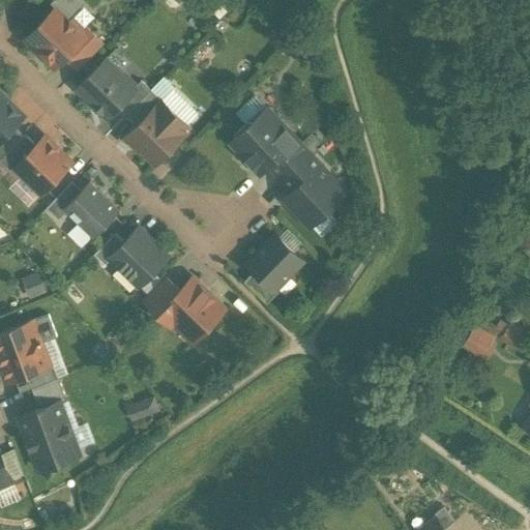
[(56,7),(57,6),(59,8),(61,7),(72,18),(75,15),(76,15),(84,6),(77,0),(52,0),(51,2),(56,7)]
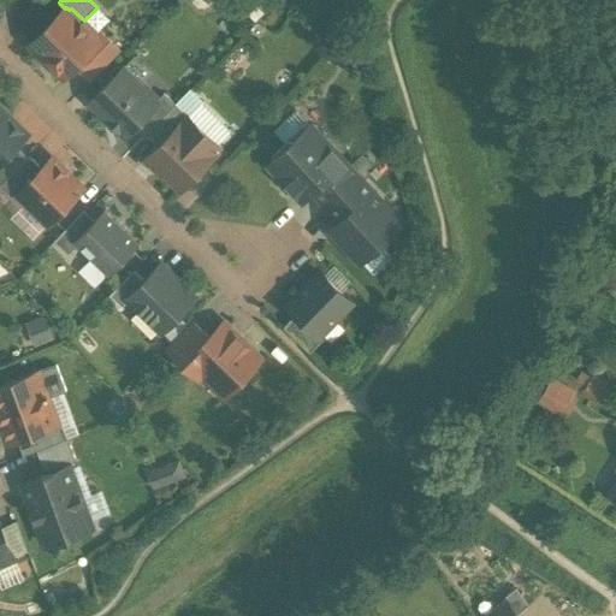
[(69,10),(66,7),(65,9),(30,43),(65,77),(75,66),(100,40),(95,35),(84,24),(84,21),(71,9),(69,10)]
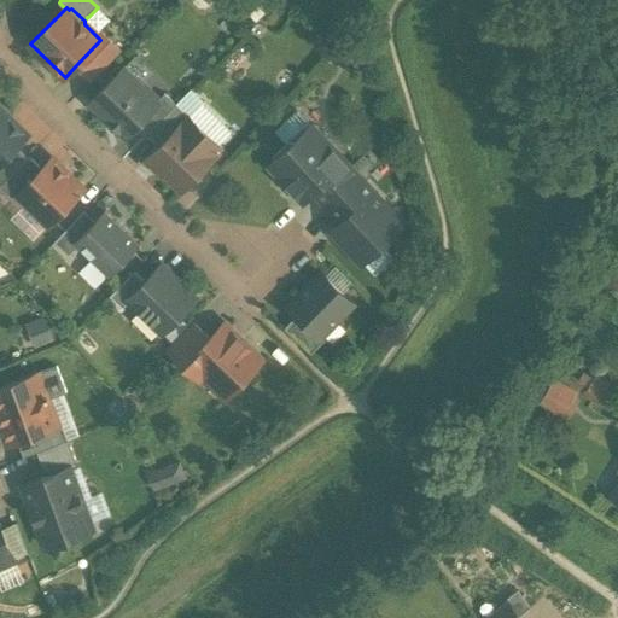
[(100,40),(75,66),(91,82),(121,51),(99,30),(95,35),(100,40)]
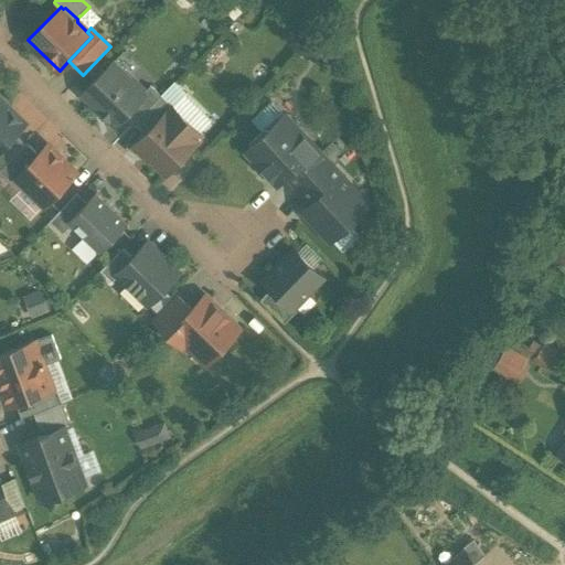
[(144,93),(113,64),(83,94),(115,125),(124,115),(145,94),(144,93)]
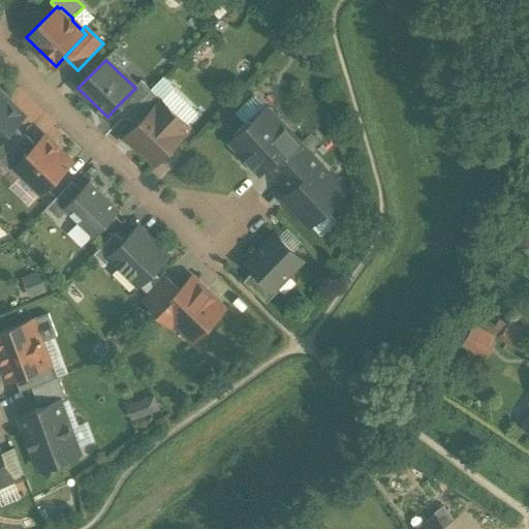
[(161,99),(188,125),(200,112),(163,76),(151,89),(161,99)]
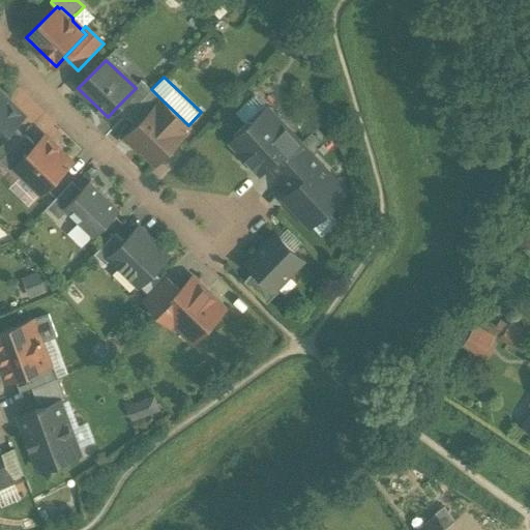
[(136,88),(116,108),(125,116),(151,89),(141,80),(135,87),(136,88)]
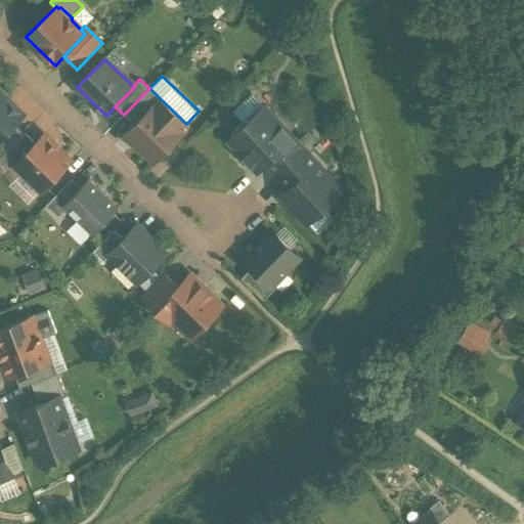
[(149,88),(124,115),(134,125),(160,98),(149,88)]
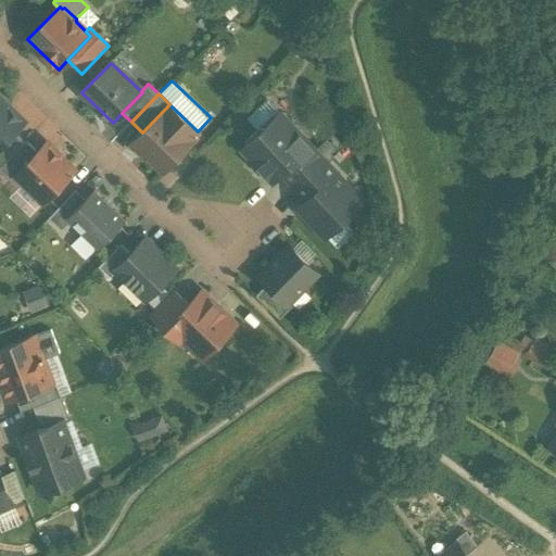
[(0,97),(0,146),(14,133),(19,127),(17,125),(17,118),(19,116),(0,97)]
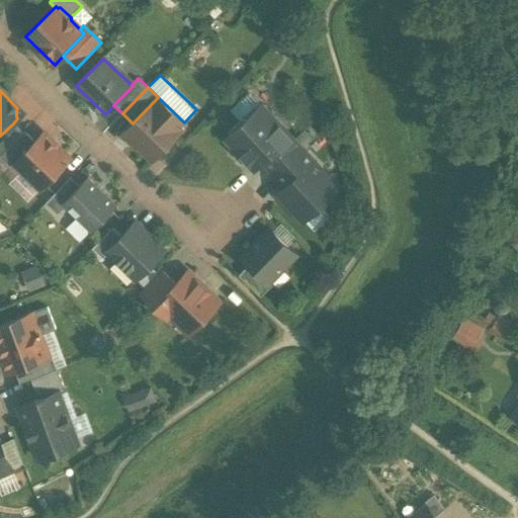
[(133,123),(124,133),(152,159),(180,130),(178,128),(184,122),(158,97),(133,123)]
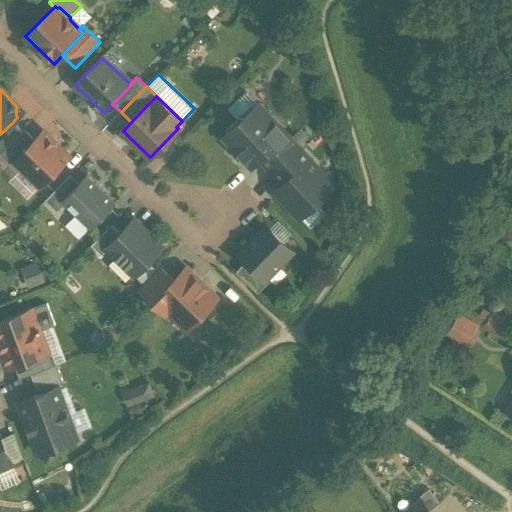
[(284,133),(258,104),(244,117),(239,117),(226,129),(226,134),(223,136),(251,166),(260,158),(285,134),(284,133)]
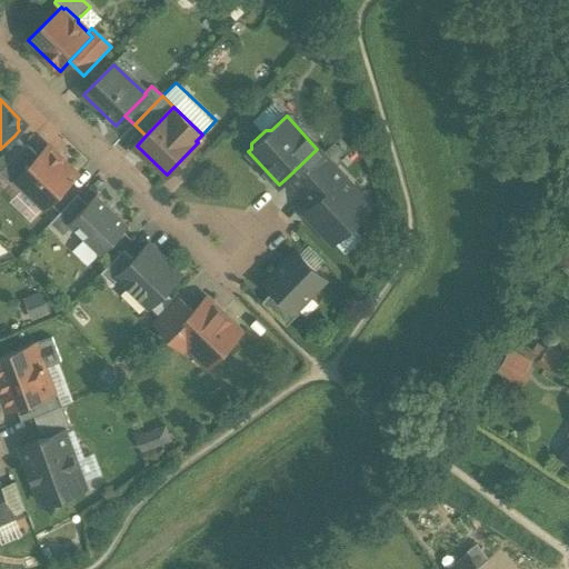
[(15,136),(0,149),(0,171),(25,146),(15,136)]
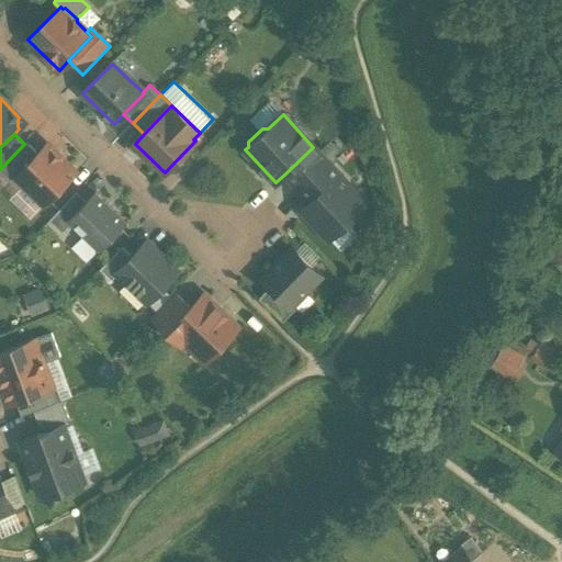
[(337,137),(321,153),(327,160),(344,145),(337,137)]
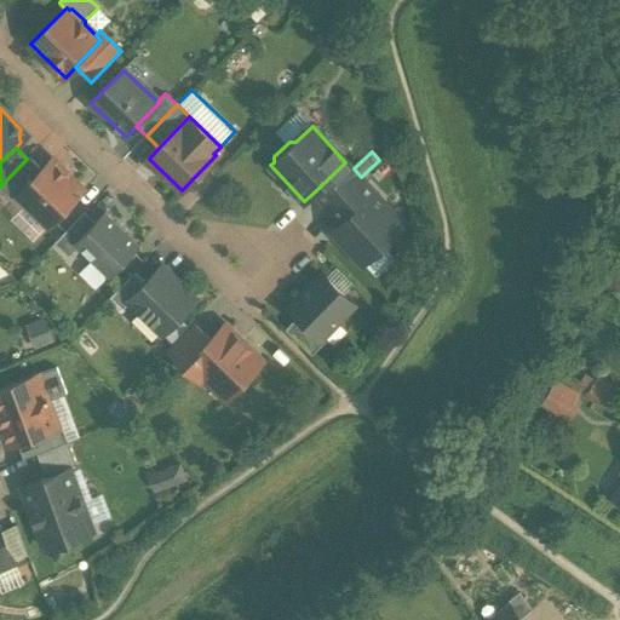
[(27,159),(0,187),(0,189),(12,201),(42,170),(29,158),(27,159)]
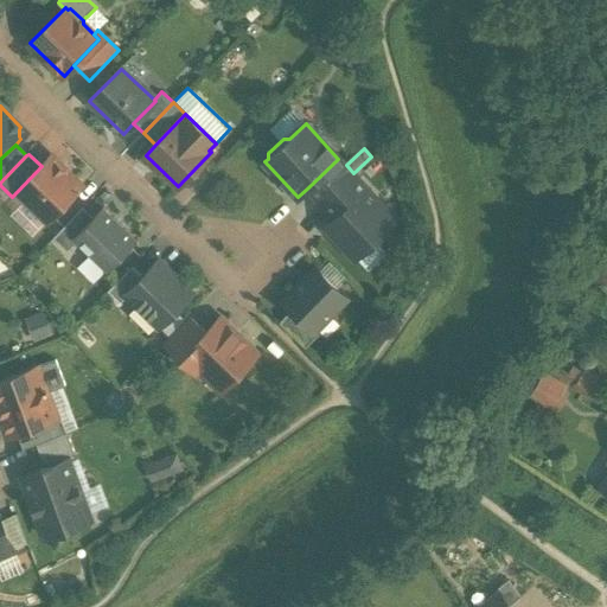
[(42,166),(12,197),(20,204),(26,199),(33,206),(37,203),(50,216),(56,210),(59,210),(69,200),(69,197),(81,185),(51,155),(42,166)]
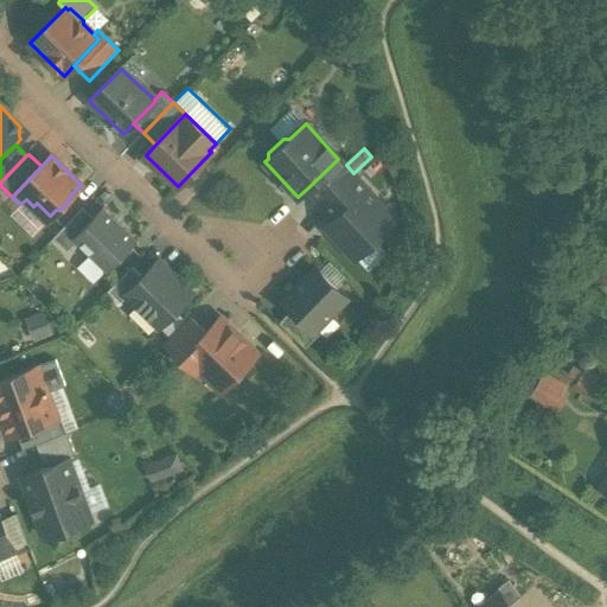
[(338,159),(308,187),(323,203),(353,173),(346,165),(338,157),(337,158),(338,159)]
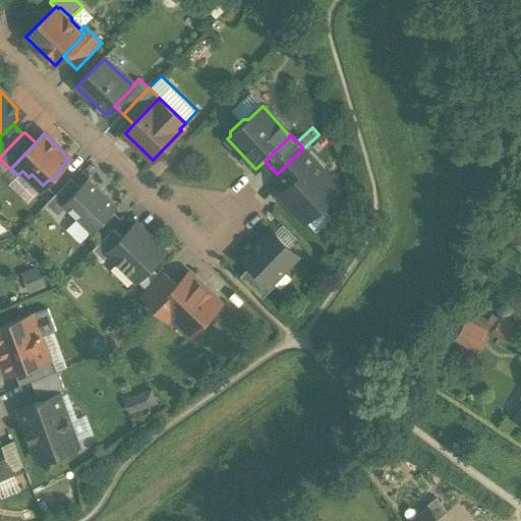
[(303,149),(277,174),(288,186),(314,161),(303,149)]
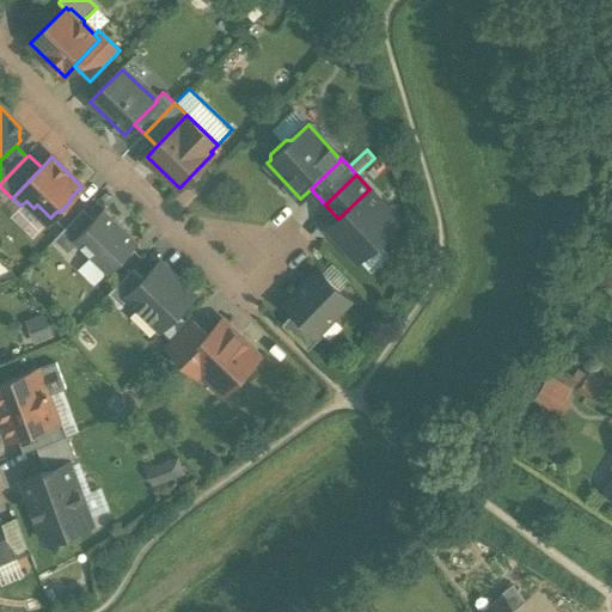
[(338,219),(328,228),(357,259),(399,220),(369,189),(338,219)]
